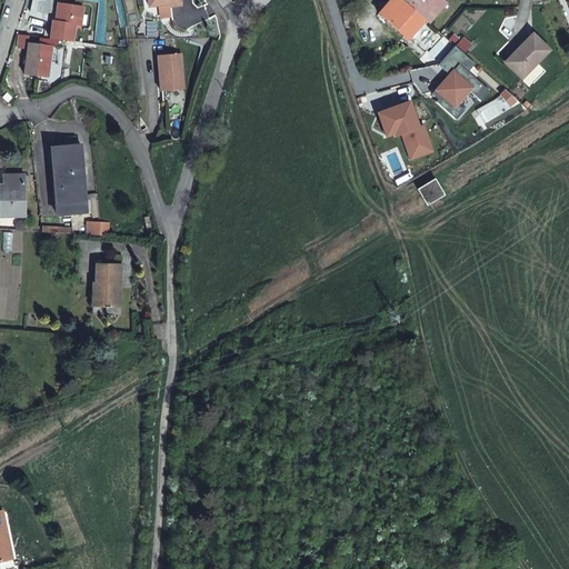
[(430,56),(443,39),(439,35),(428,26),(397,0),(390,0),(378,16),(423,55),(425,57),(428,53),(430,56)]
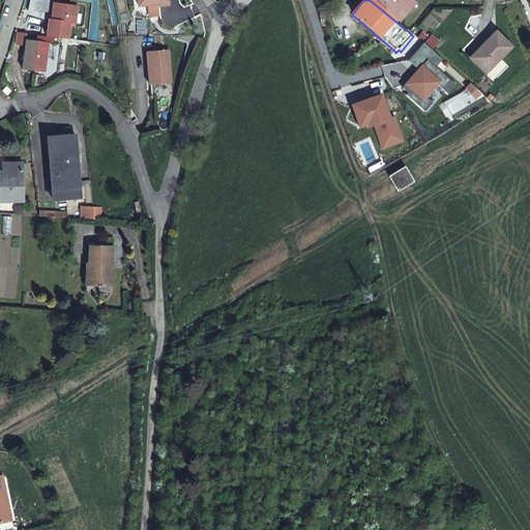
[(406,0),(370,0),(399,24),(413,6),(406,0)]
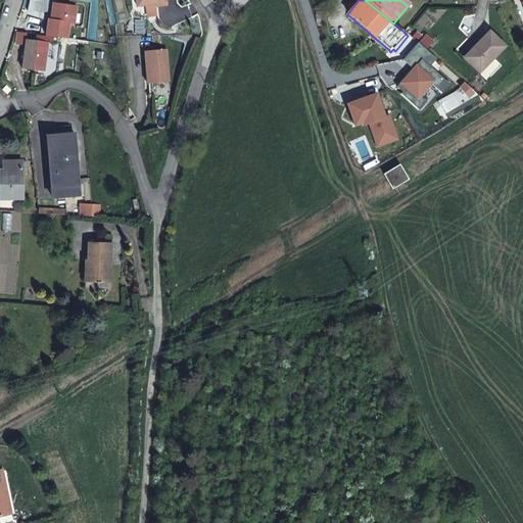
[(45,35),(66,38),(68,22),(74,24),(76,5),(55,2),(53,19),(50,18),(47,18),(45,35)]
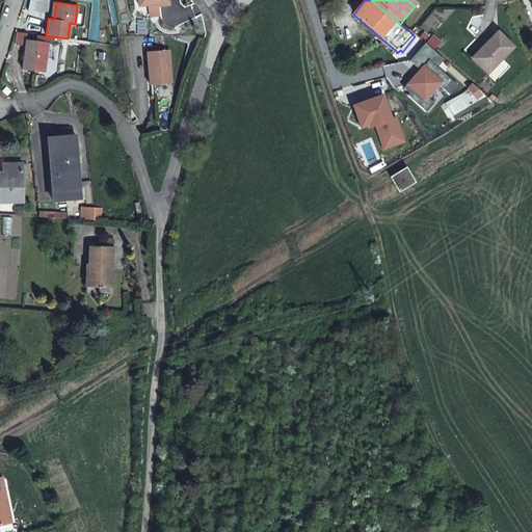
[(134,32),(143,30),(141,21),(132,23),(134,32)]
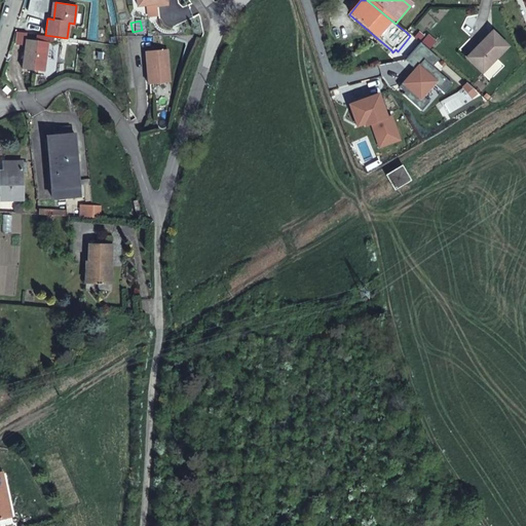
[(489,31),(466,58),(480,69),(487,61),(490,64),(504,45),(489,31)]
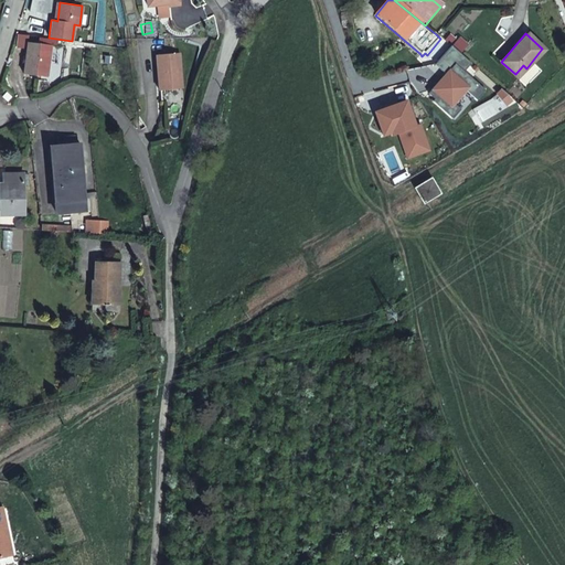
[(52,45),(28,42),(24,73),(48,76),(52,45)]
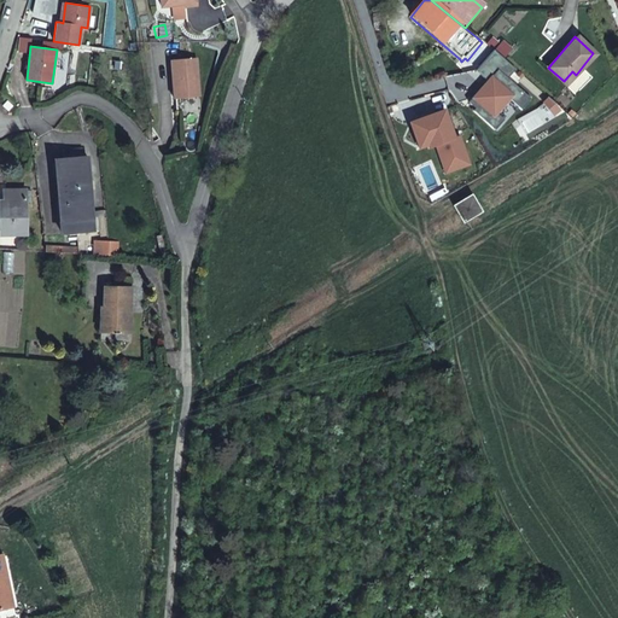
[(517,70),(494,52),(476,73),(488,83),(484,88),(487,91),(483,95),(479,92),(468,105),(476,111),(473,112),(496,132),(505,122),(497,116),(509,101),(522,111),(531,100),(508,81),(517,70)]
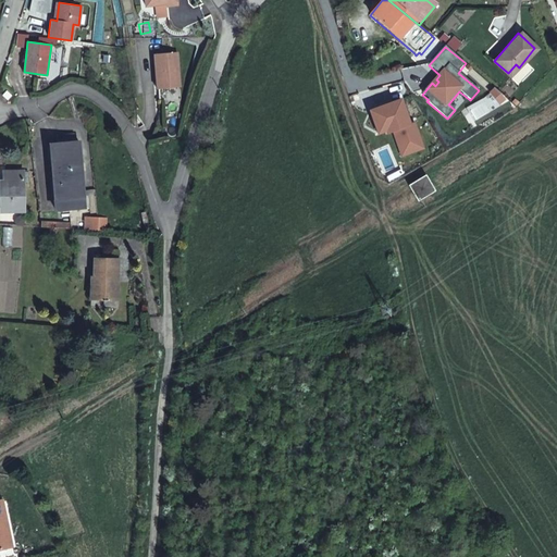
[(181,88),(178,53),(155,56),(157,89),(181,88)]
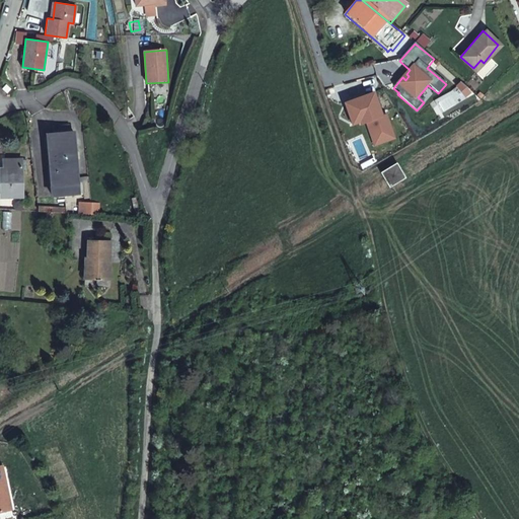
[(480,60),(473,68),(476,72),(484,63),(480,60)]
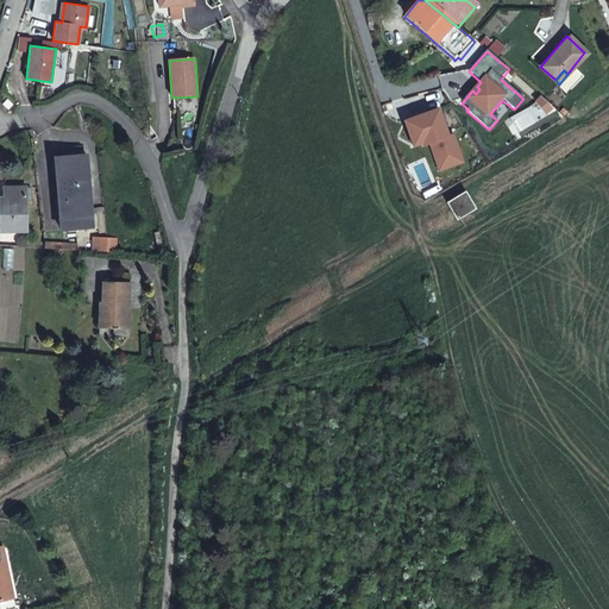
[(550,102),(542,98),(538,102),(542,108),(550,102)]
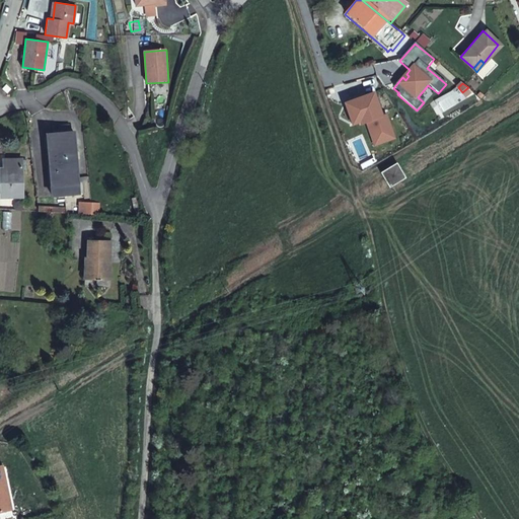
[(472,91),(468,87),(462,92),(466,97),(472,91)]
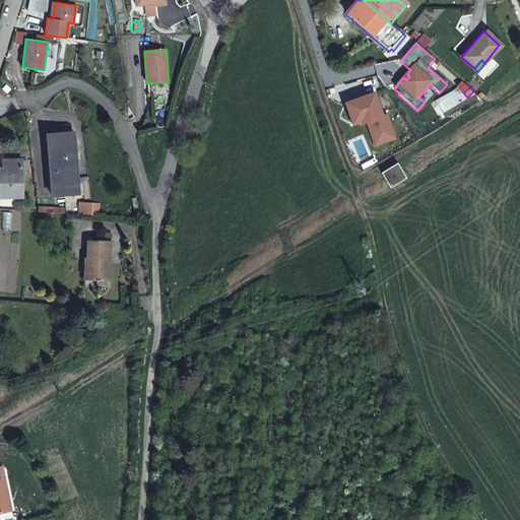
[(455,88),(449,92),(458,104),(463,99),(455,88)]
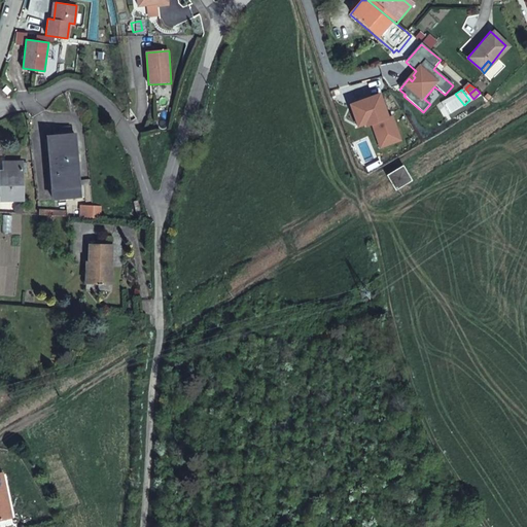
[(375,101),(374,97),(352,105),(360,127),(367,124),(369,126),(374,124),(383,147),(403,140),(394,115),(390,117),(383,99),(375,101)]
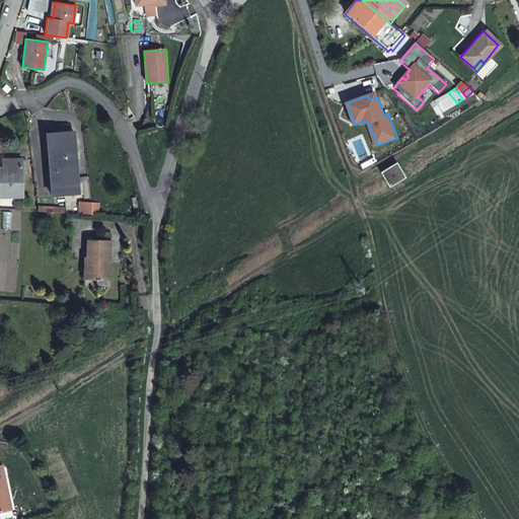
[(77,188),(70,129),(67,129),(66,122),(51,124),(52,130),(45,132),(53,191),(77,188)]
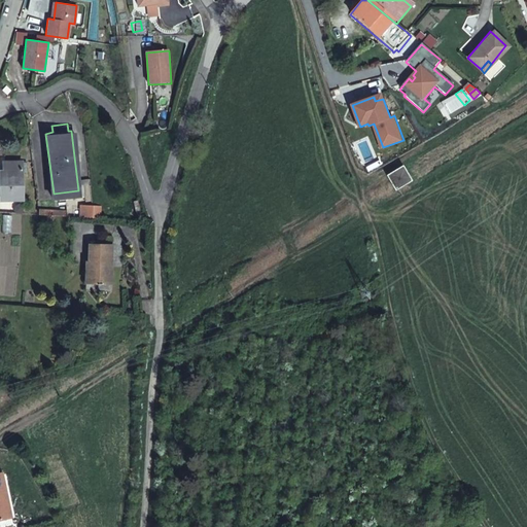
[(0,161),(0,210),(21,212),(20,161),(0,161)]
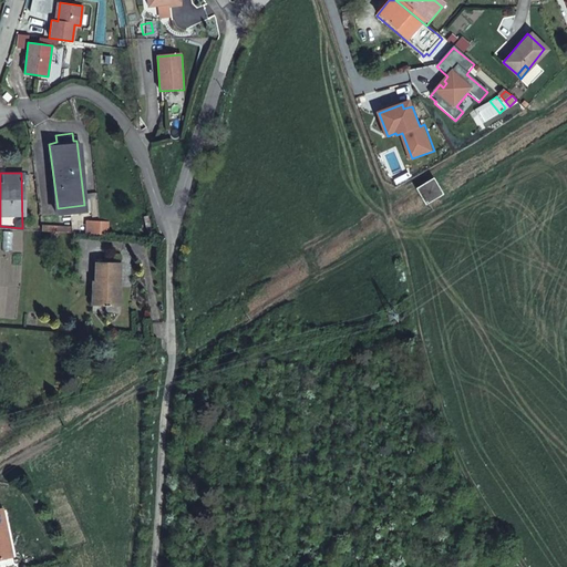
[(446,195),(436,178),(419,188),(428,205),(446,195)]
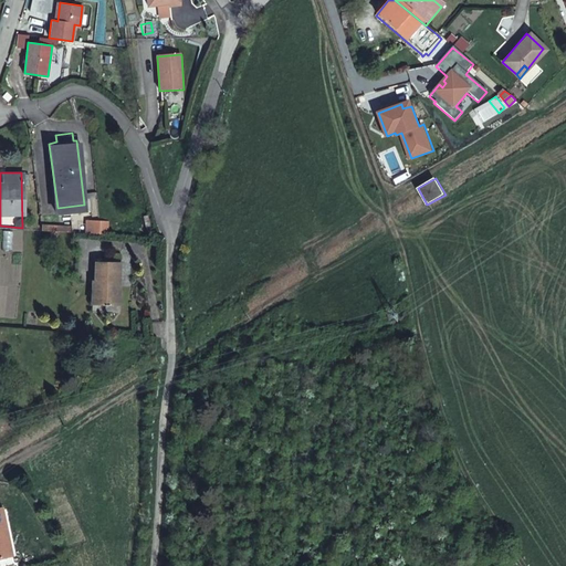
[(87,232),(97,232),(102,233),(100,220),(87,220),(87,232)]
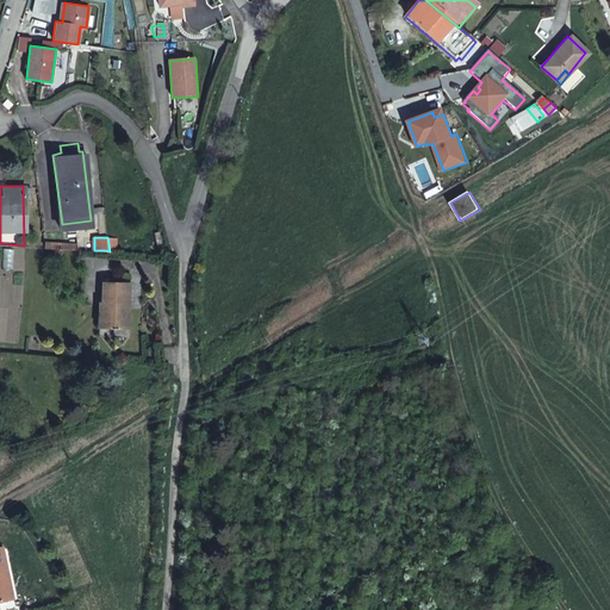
[(12,271),(13,249),(2,249),(2,269),(12,271)]
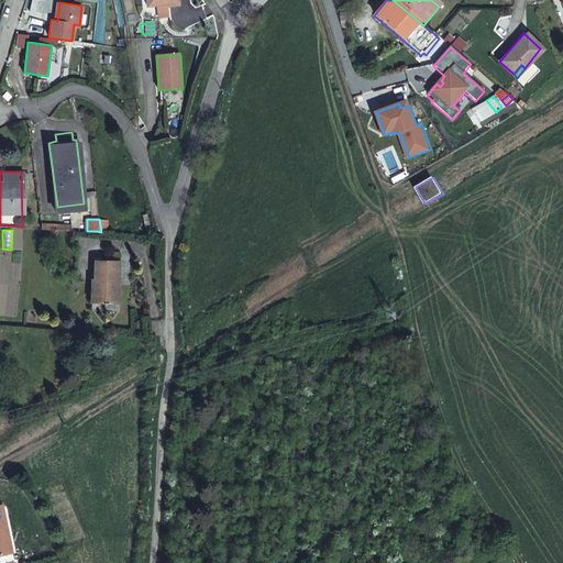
[(96,279),(95,309),(118,310),(120,263),(95,261),(94,278),(96,279)]
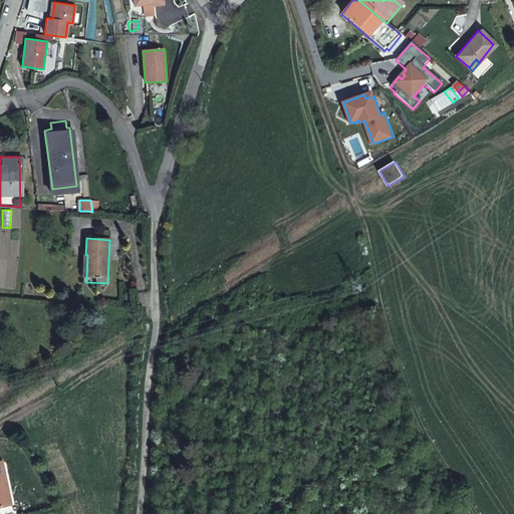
[(0,505),(10,504),(2,460),(0,460),(0,505)]
